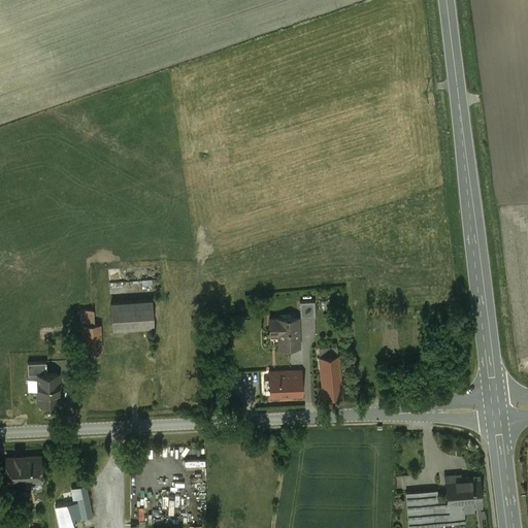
[(153,301),(110,304),(112,329),(154,326),(153,301)]
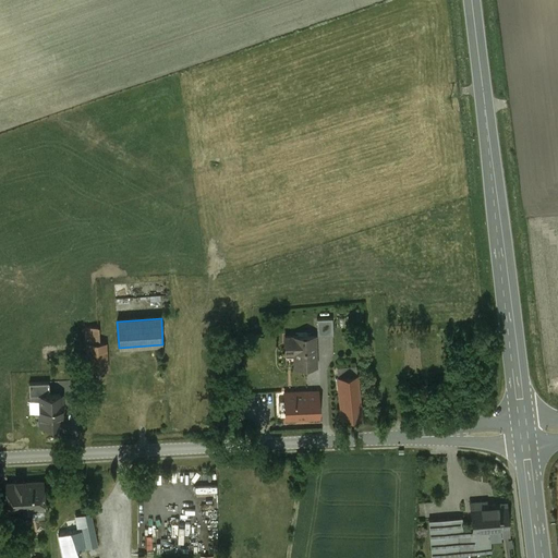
[(317,319),(318,336),(334,336),(332,318),(317,319)]
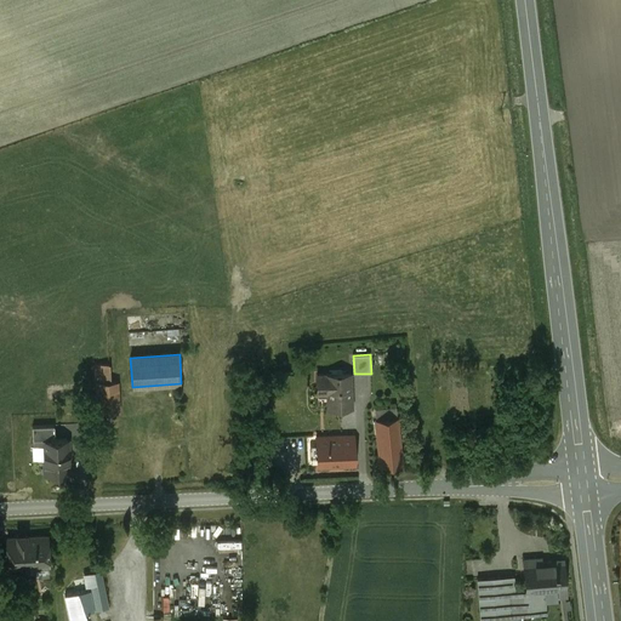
[(97,414),(121,412),(119,381),(110,381),(109,364),(95,365),(97,414)]
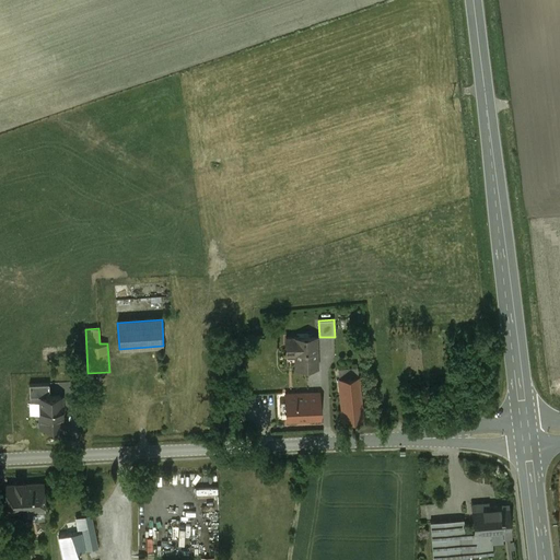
[(295,351),(296,369),(317,368),(316,337),(286,338),(287,351),(295,351)]
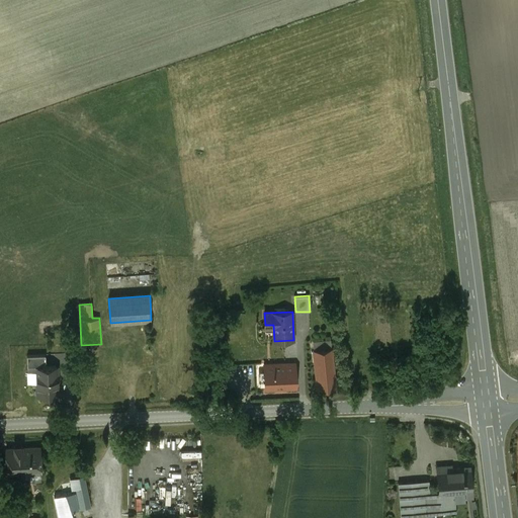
[(332,348),(314,350),(318,395),(336,393),(332,348)]
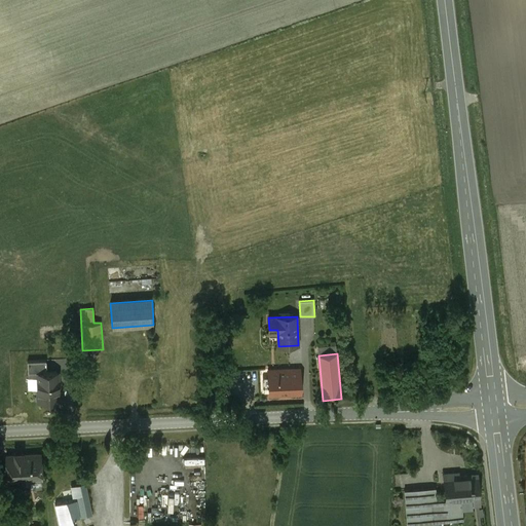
[(28,377),(37,376),(37,373),(46,372),(46,360),(28,361),(28,377)]
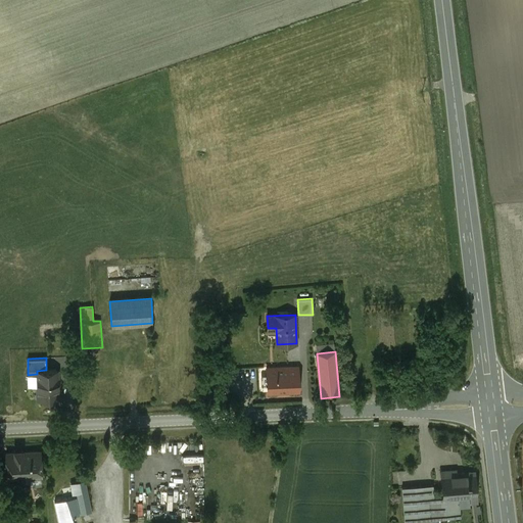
[(252,392),(296,390),(295,368),(250,370),(252,392)]
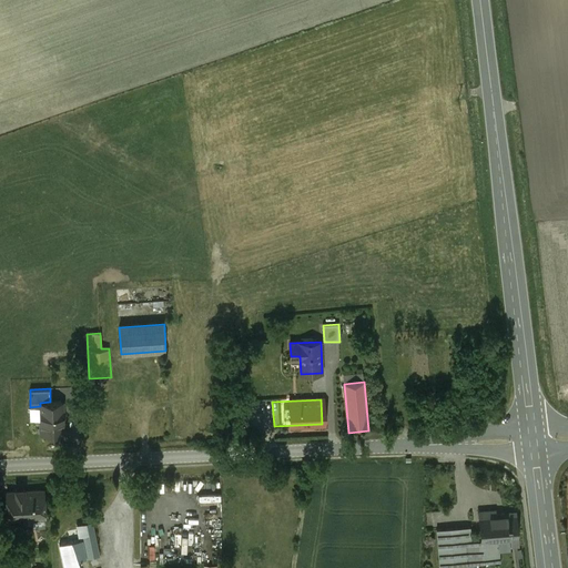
[(50,402),(40,403),(40,406),(42,433),(63,432),(62,402),(50,402)]
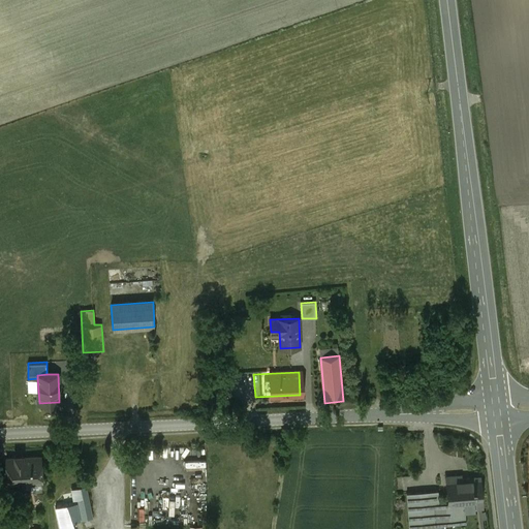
[(28,485),(31,483),(31,480),(41,480),(40,457),(23,458),(23,456),(14,456),(14,459),(6,459),(7,485),(20,484),(23,486),(28,485)]
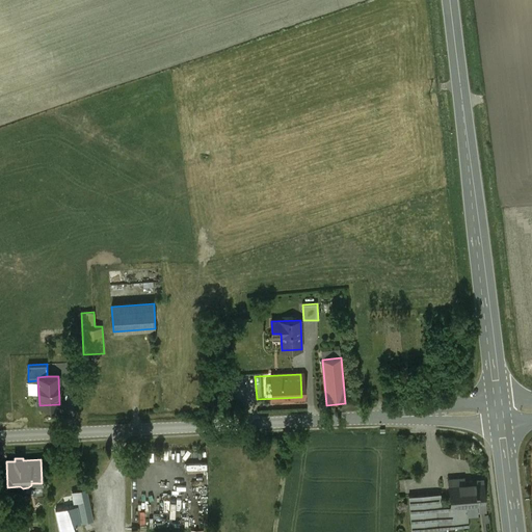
[(485,505),(483,480),(449,483),(451,507),(468,506),(485,505)]
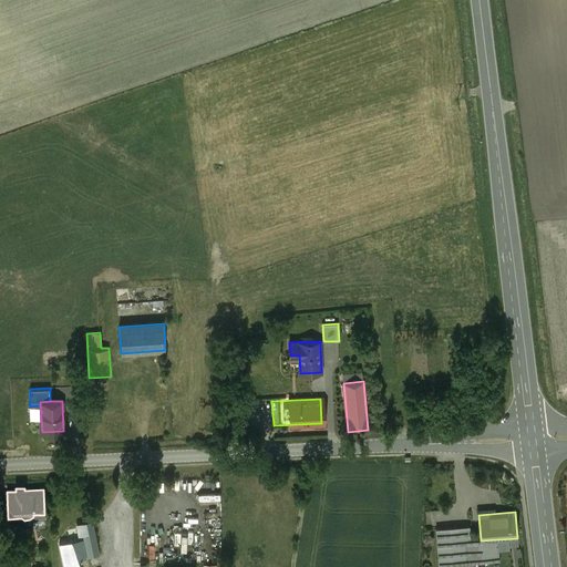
[(92,522),(76,525),(79,535),(83,534),(88,556),(99,554),(92,522)]
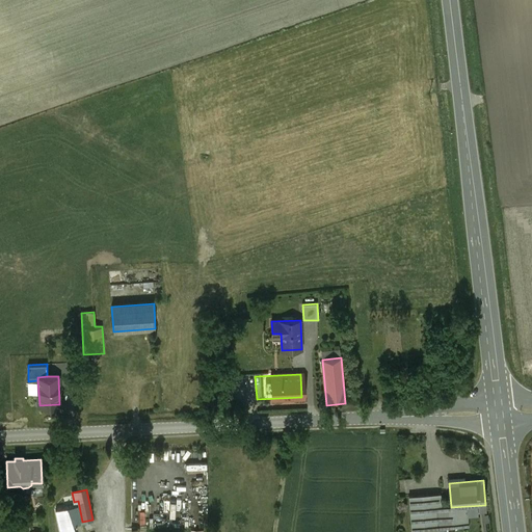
[(469,527),(468,506),(451,507),(442,508),(441,495),(427,496),(408,497),(410,530),(469,527)]
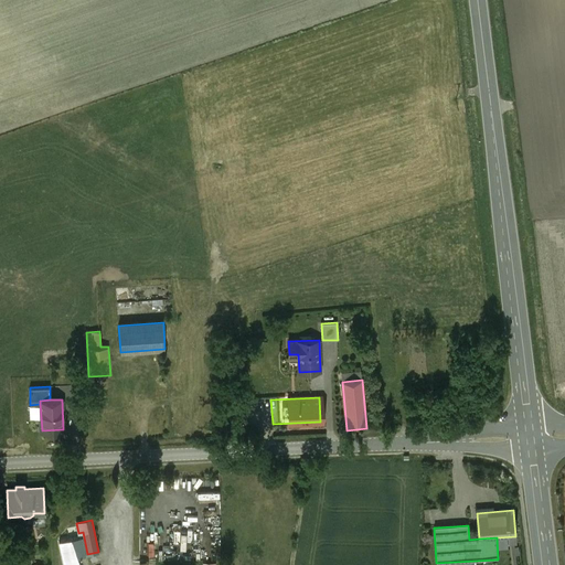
[(77,557),(86,555),(82,536),(59,541),(63,560),(77,556),(77,557)]
